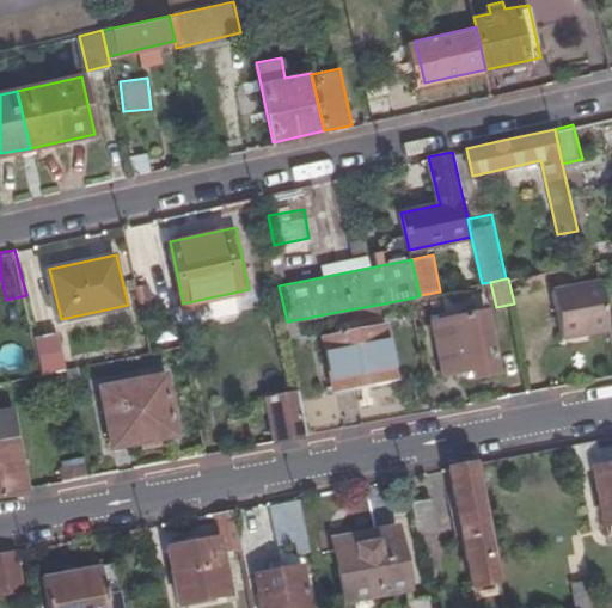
[(611,326),(601,280),(554,288),(563,337),(611,327),(611,326)]
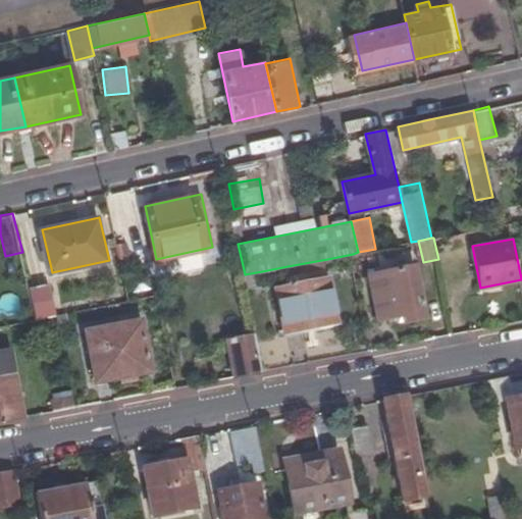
[(327,259),(288,266),(291,284),(331,277),(327,259)]
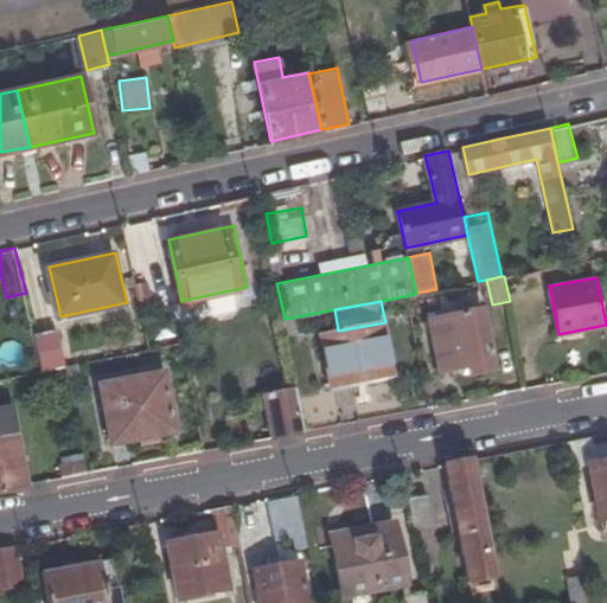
[(489,306),(439,315),(448,365),(474,360),(477,373),(500,369),(489,306)]
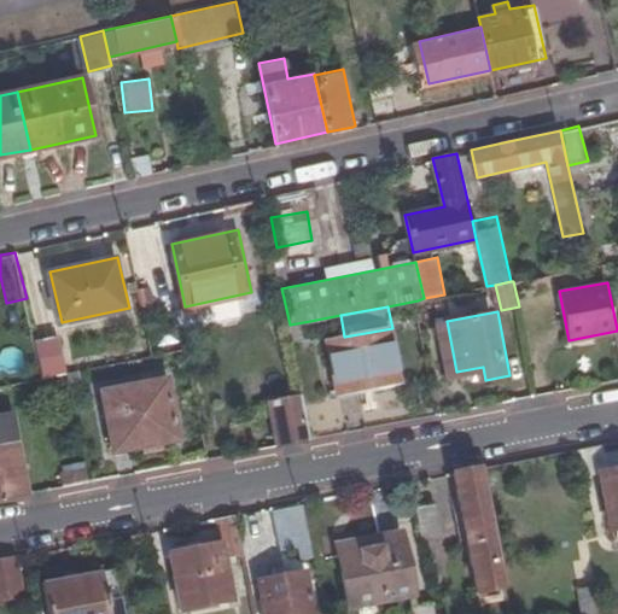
[(313,337),(310,321),(290,325),(293,340),(313,337)]
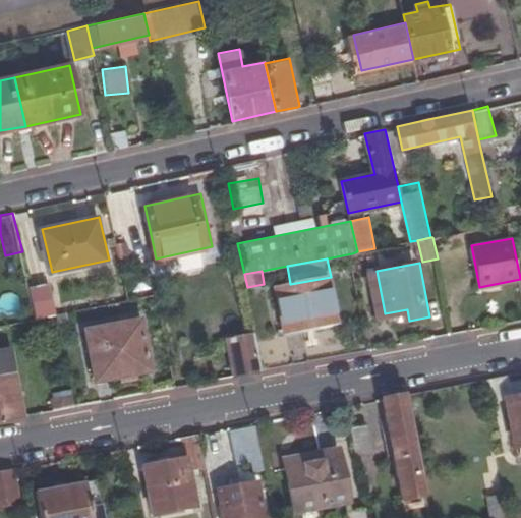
[(62,312),(54,277),(30,282),(38,318),(59,313),(62,312)]
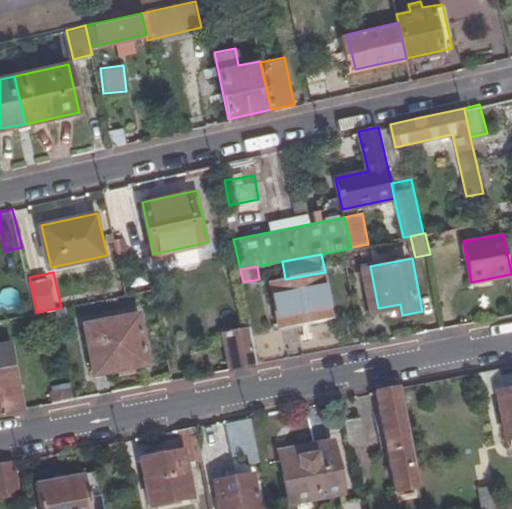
[(334,317),(325,272),(285,279),(273,282),(282,327),(334,317)]
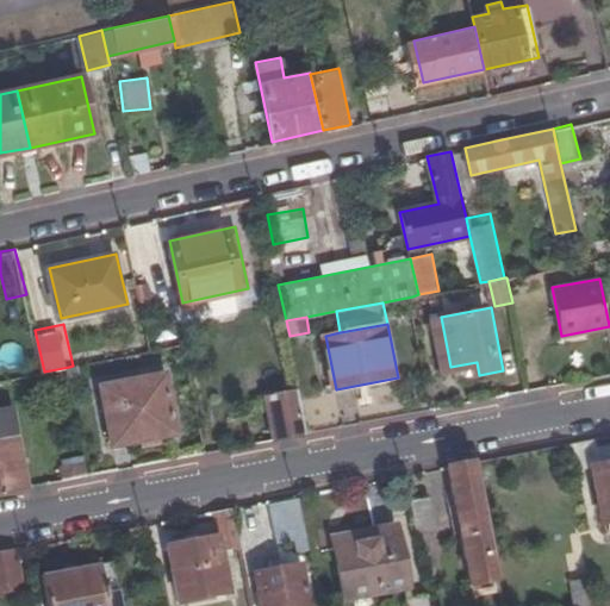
[(168,370),(103,383),(114,444),(180,431),(168,370)]
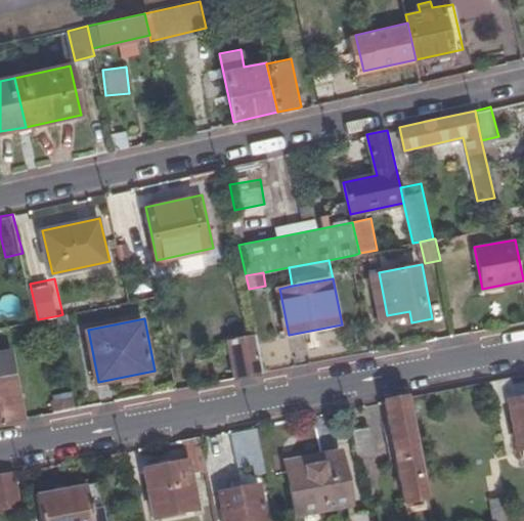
[(264,372),(257,334),(231,338),(237,377),(264,372)]
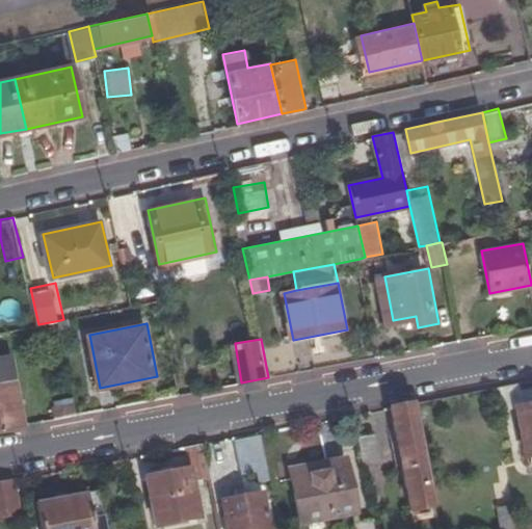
[(0,354),(0,418),(2,428),(25,423),(10,354),(0,356),(0,354)]
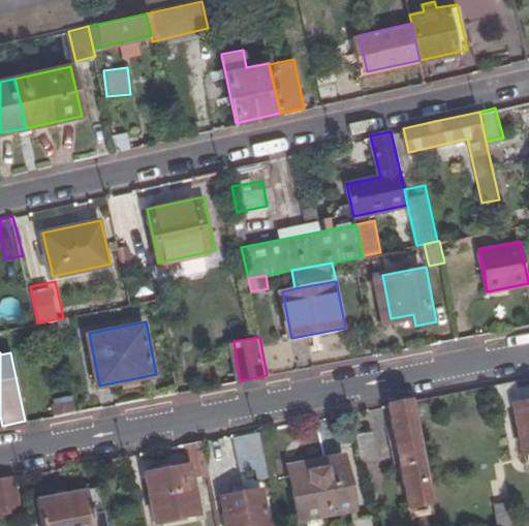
[(80,410),(76,398),(44,403),(47,416),(80,410)]
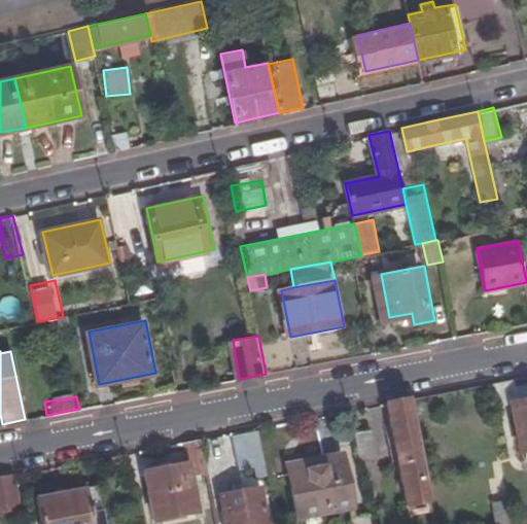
[(389,402),(407,502),(433,497),(417,396),(389,402)]
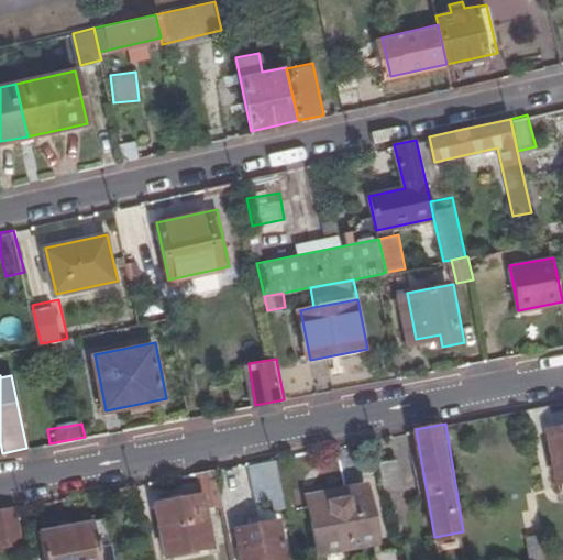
[(562,426),(548,428),(554,478),(562,476),(562,426)]
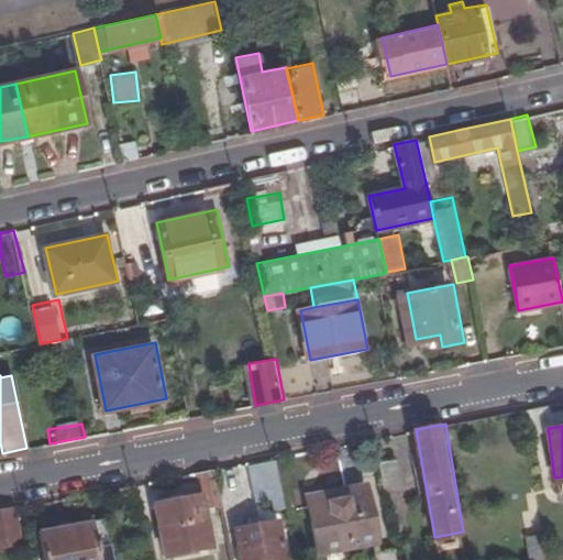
[(256,501),(284,496),(278,459),(250,464),(256,501)]
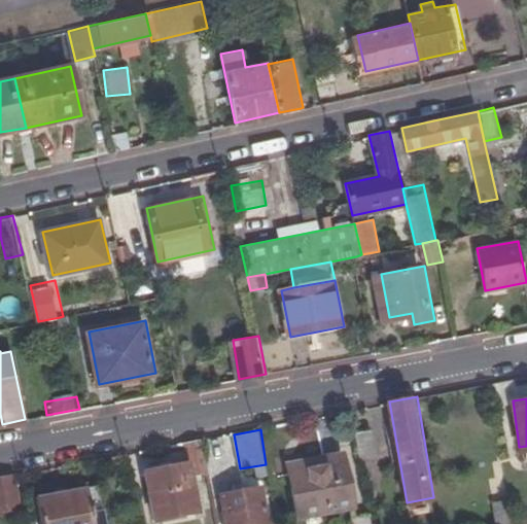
[(374,456),(370,429),(353,431),(358,458),(374,456)]
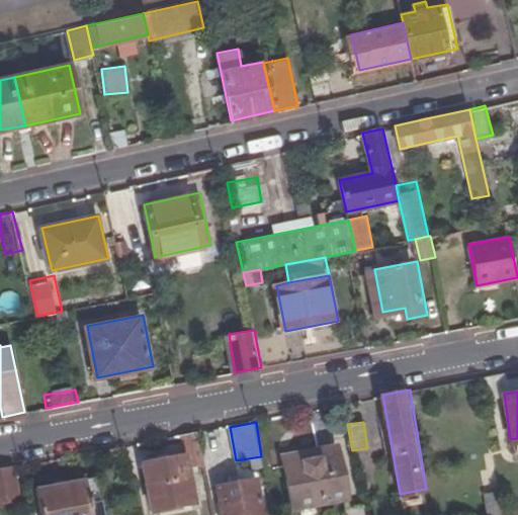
[(189,503),(184,467),(201,464),(196,431),(178,434),(181,455),(139,461),(146,510),(189,503)]
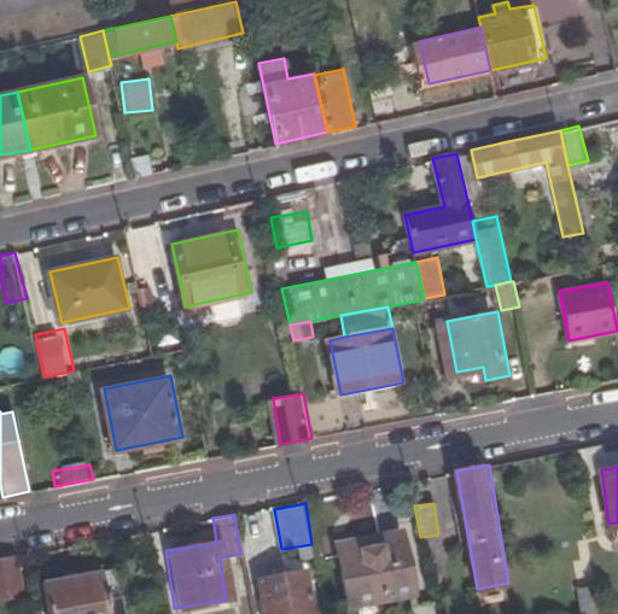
[(400,532),(334,543),(344,606),(409,595),(400,532)]
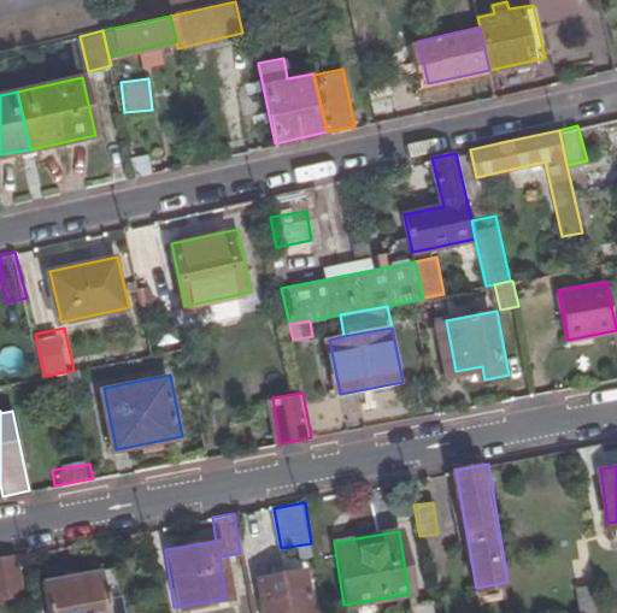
[(17,554),(0,556),(0,596),(23,593),(17,554)]
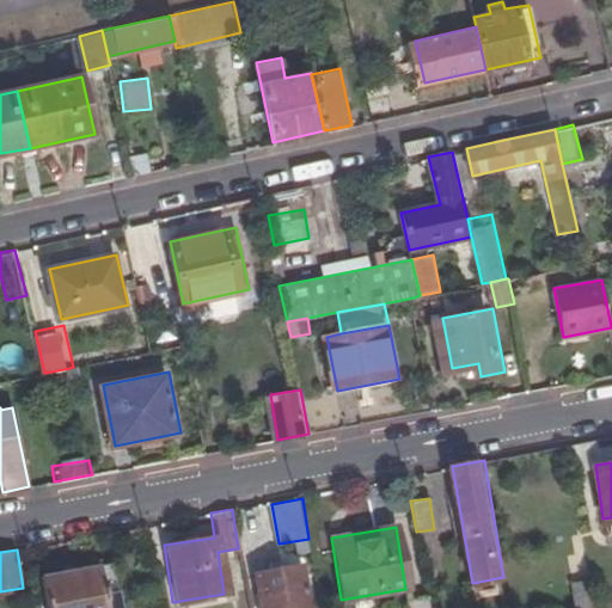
[(102,565),(43,575),(49,607),(121,607),(118,593),(106,595),(102,565)]
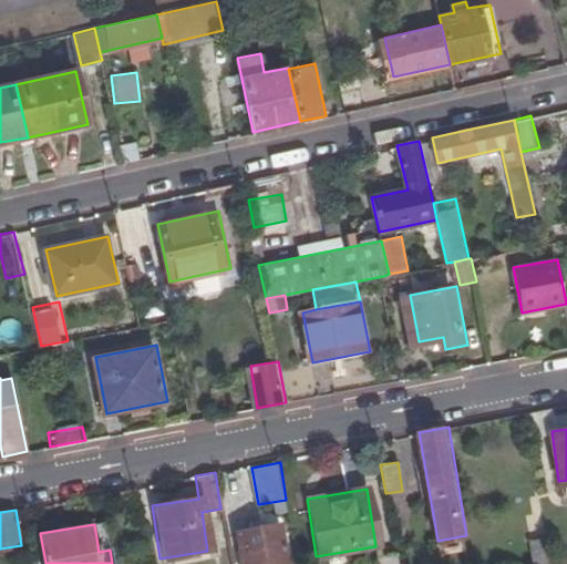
[(280,563),(274,526),(230,533),(235,563),(280,563)]
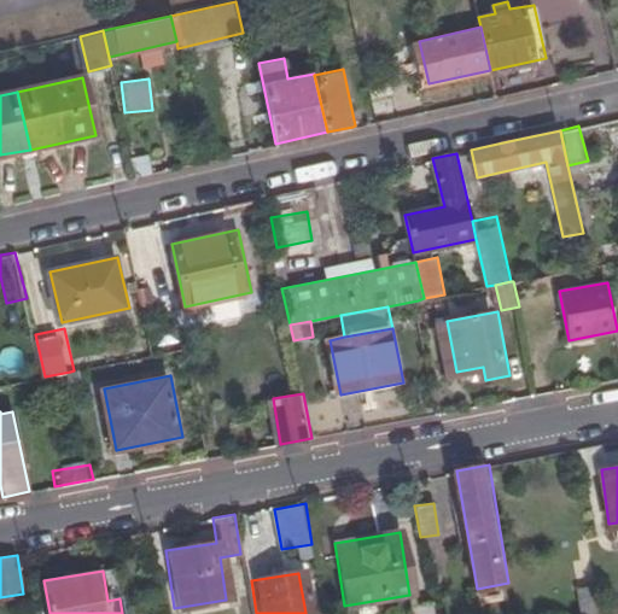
[(587,613),(605,612),(600,580),(583,582),(587,613)]
